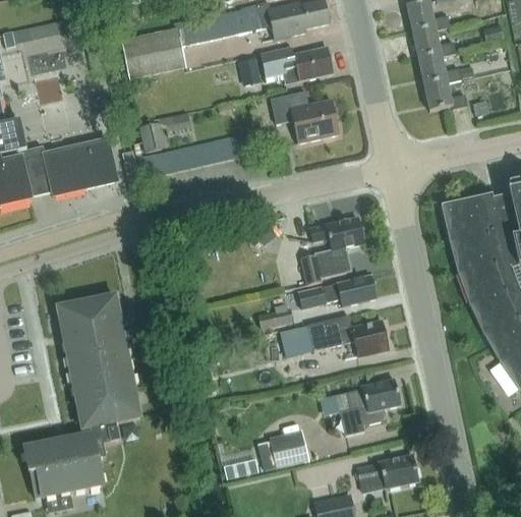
[(180,44),(188,43),(272,24),(275,37),(303,31),(302,27),(327,22),(323,0),(299,5),(298,2),(269,8),(268,2),(244,7),(244,9),(176,23),(177,27),(120,40),(128,79),(185,67),(180,44)]
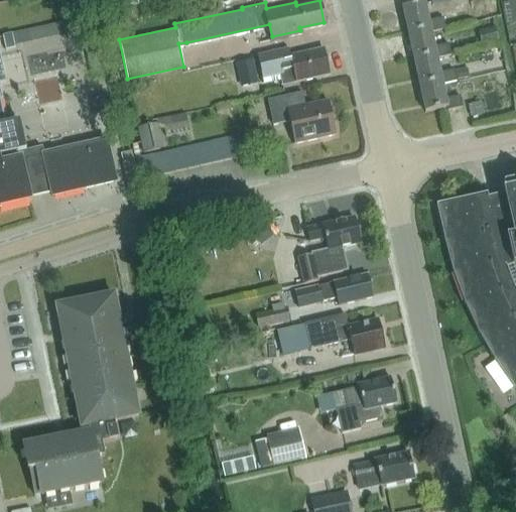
[(430,25),(431,29),(445,26),(442,15),(428,18),(424,0),(420,0),(402,4),(407,30),(430,25)]
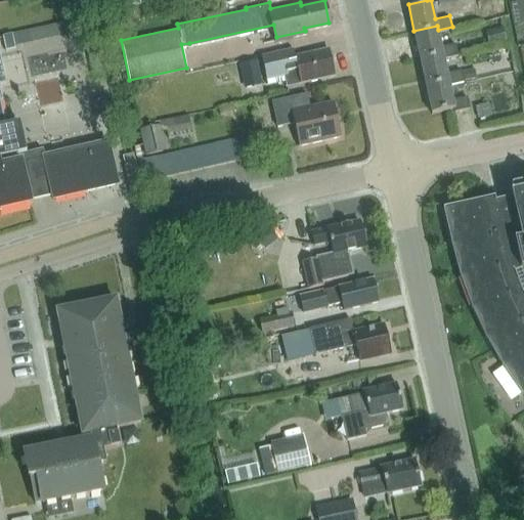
[(67,43),(61,18),(0,31),(0,40),(1,46),(27,41),(29,51),(67,43)]
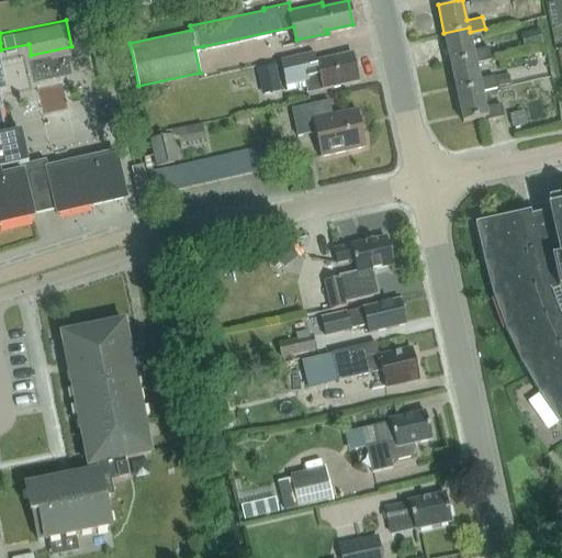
[(444,33),(450,62),(474,57),(475,60),(491,57),(489,44),(473,47),(470,32),(469,28),(444,33)]
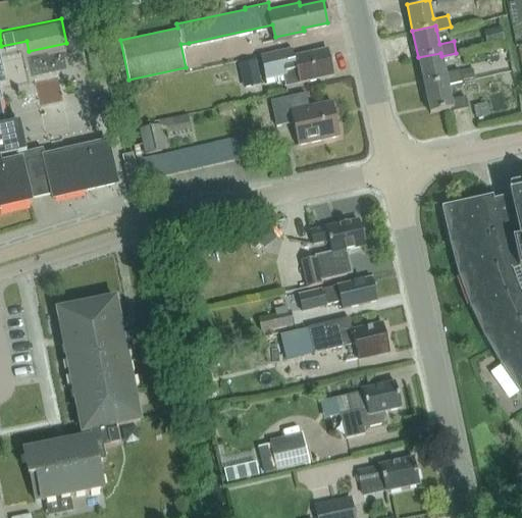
[(292,46),(260,54),(266,78),(283,73),(285,84),(300,81),(313,79),(313,76),(332,72),(327,47),(294,55),(292,46)]
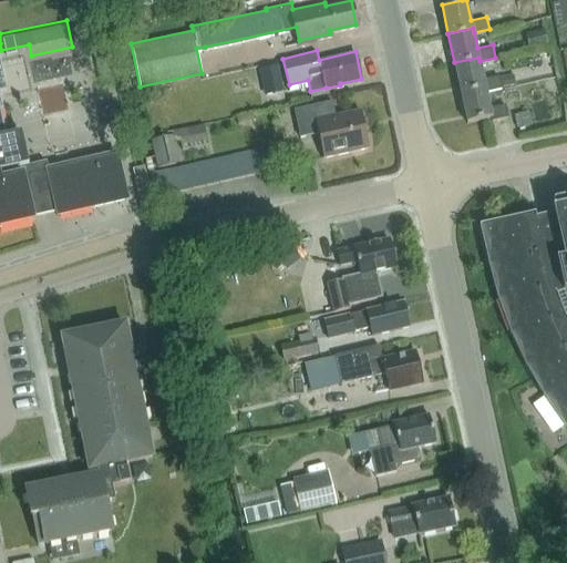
[(47,159),(29,163),(21,130),(7,133),(0,103),(2,103),(0,91),(0,85),(7,84),(0,54),(0,225),(33,217),(32,212),(57,206),(58,212),(129,196),(117,150),(49,165),(47,159)]
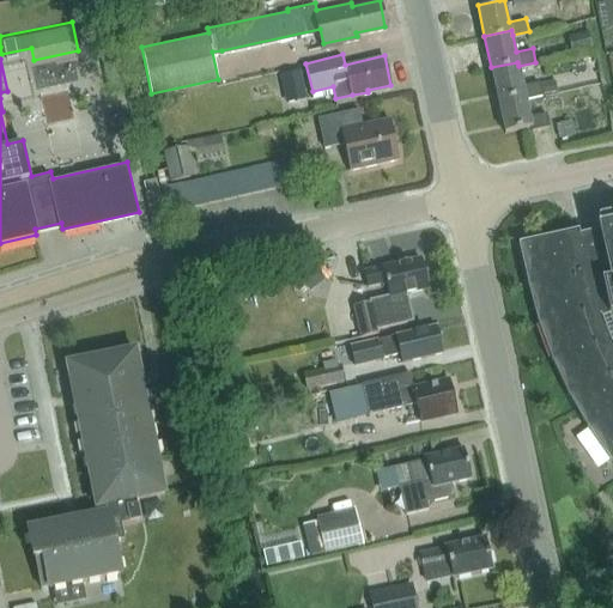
[(525,96),(541,92),(542,92),(539,80),(522,84),(519,66),(517,62),(491,67),(497,98),(525,93),(525,96)]
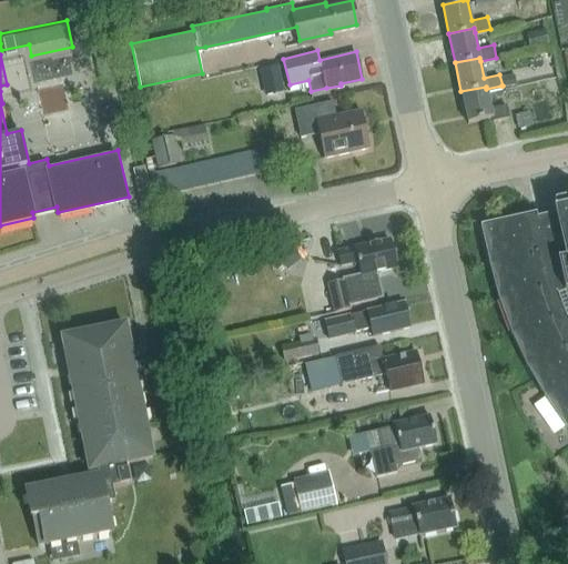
[(269,89),(286,84),(280,61),(262,66),(269,89)]
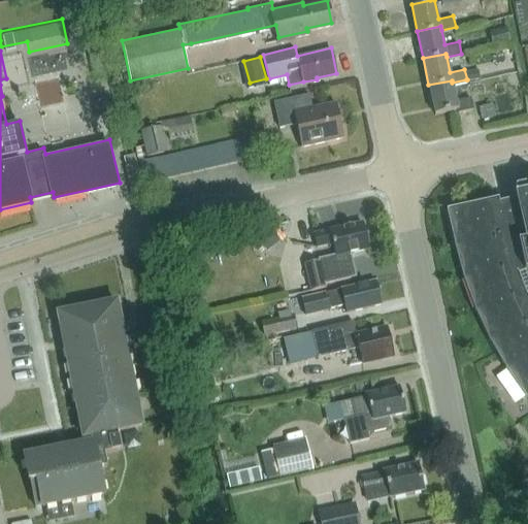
[(479,67),(465,69),(467,79),(481,76),(479,67)]
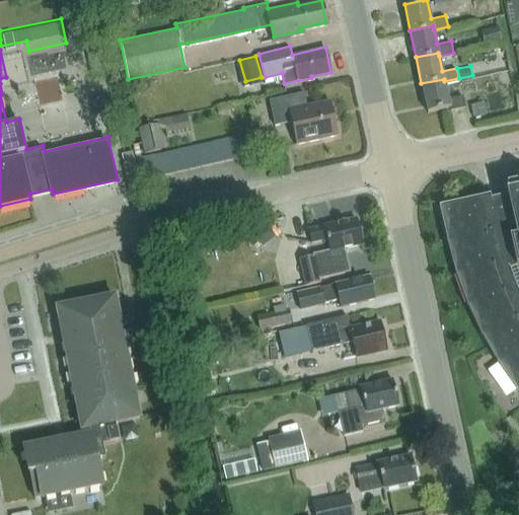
[(444,79),(421,83),(427,111),(449,105),(449,107),(464,104),(462,93),(448,96),(444,81),(444,79)]
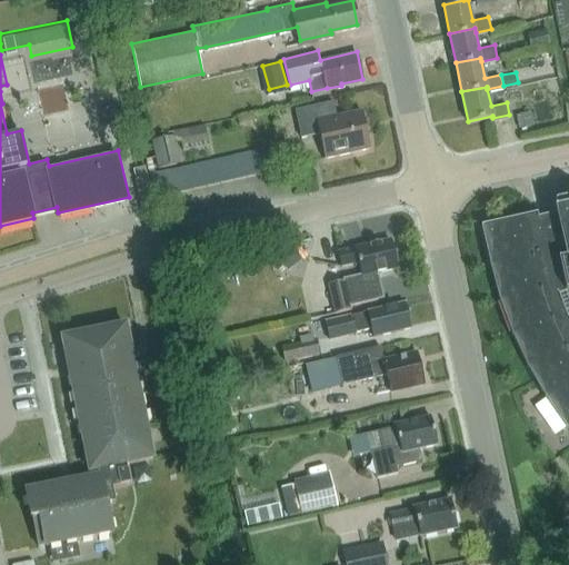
[(361,108),(336,114),(333,100),(295,108),(300,136),(320,131),(326,156),(370,146),(361,108)]
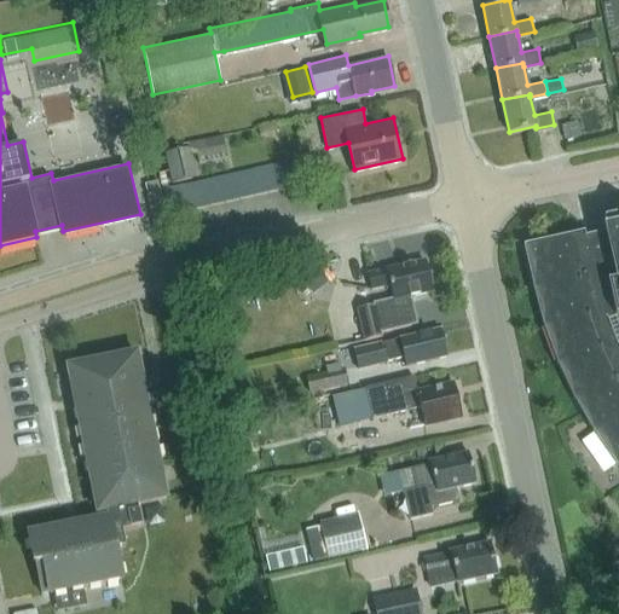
[(190,144),(166,149),(172,180),(196,175),(191,151),(225,144),(223,133),(189,140),(190,144)]
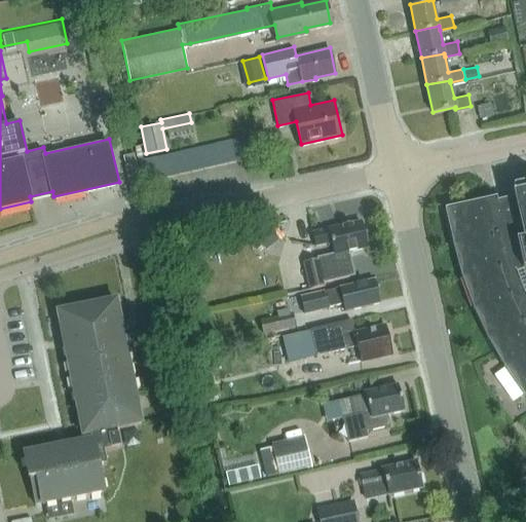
[(266,129),(250,134),(255,155),(270,152),(266,129)]
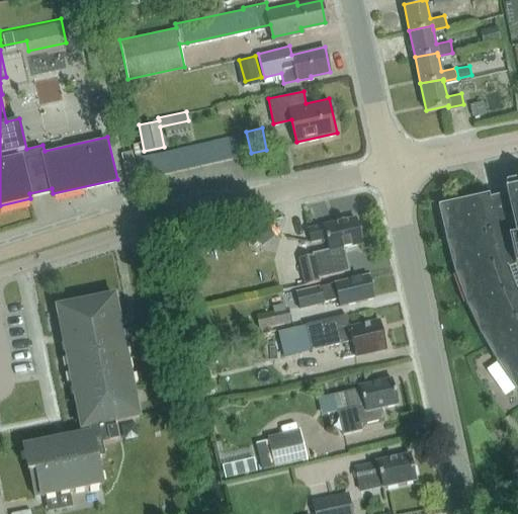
[(246,132),(234,135),(239,156),(251,153),(246,132)]
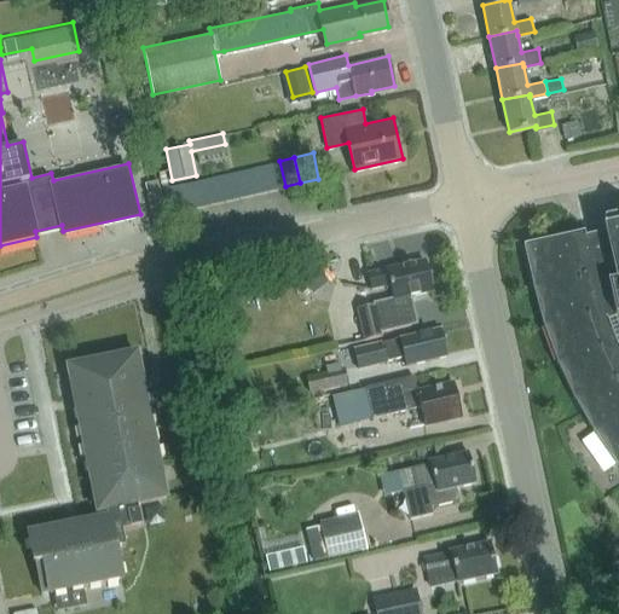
[(279,161),(265,163),(271,189),(285,186),(279,161)]
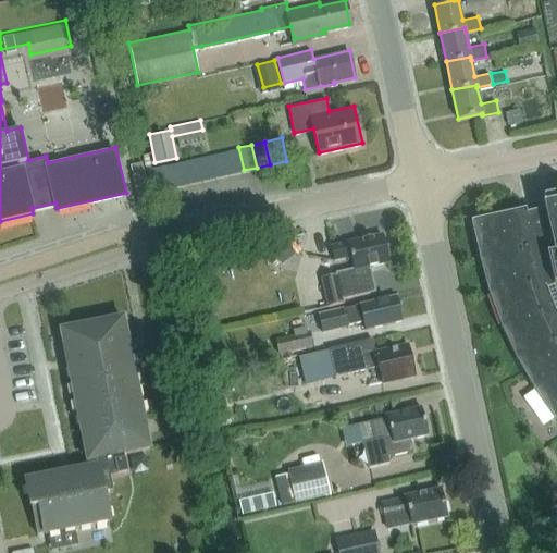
[(238,147),(225,150),(231,173),(244,170),(238,147)]
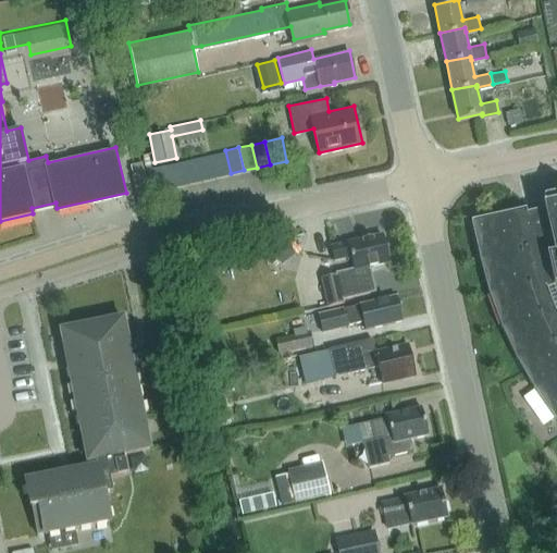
[(225,150),(212,154),(218,176),(231,173),(225,150)]
